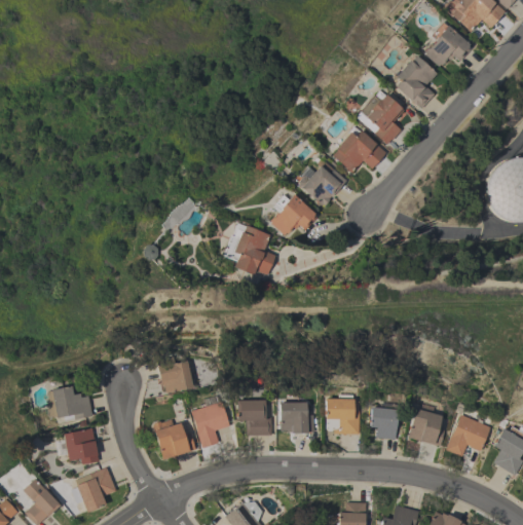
[(491,28),(482,20),(472,32),(454,16),(453,17),(442,8),(446,3),(447,4),(450,1),(451,1),(452,2),(453,0),(492,0),(506,11),(491,28)]
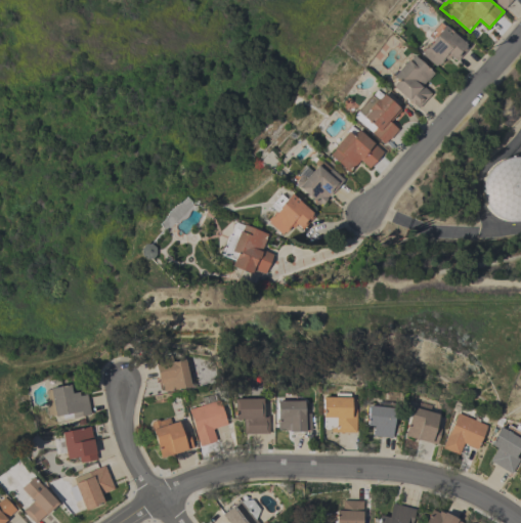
[(513,0),(505,9),(494,0),(513,0)]
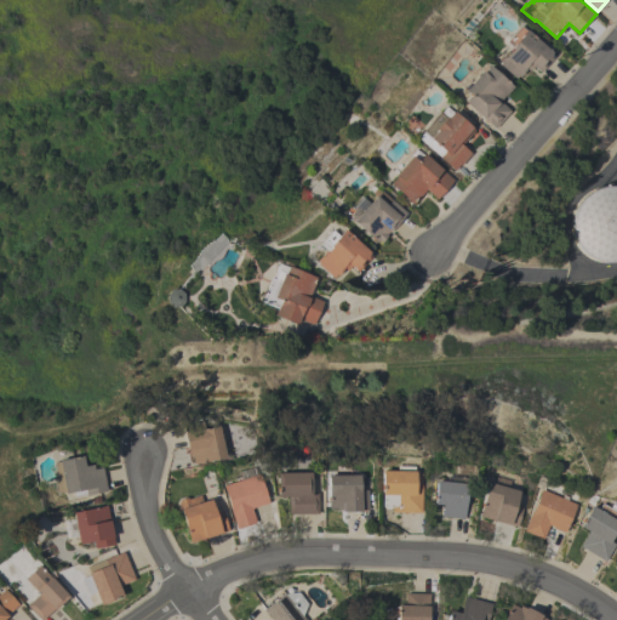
[(502,64),(502,63),(501,62),(506,57),(507,58),(514,50),(507,44),(523,27),(527,32),(529,30),(554,53),(553,53),(556,57),(542,73),(536,68),(532,72),(527,68),(526,69),(529,70),(523,78),(520,75),(518,79),(502,64)]
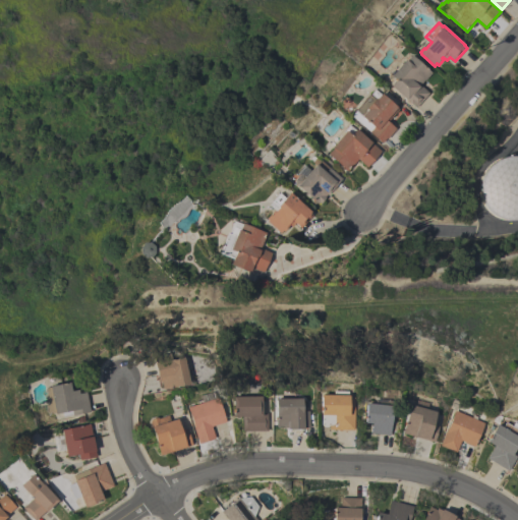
[(418,108),(413,104),(412,104),(406,99),(407,99),(392,85),(397,80),(392,76),(407,59),(408,61),(413,56),(434,73),(426,80),(421,85),(430,94),(418,108)]
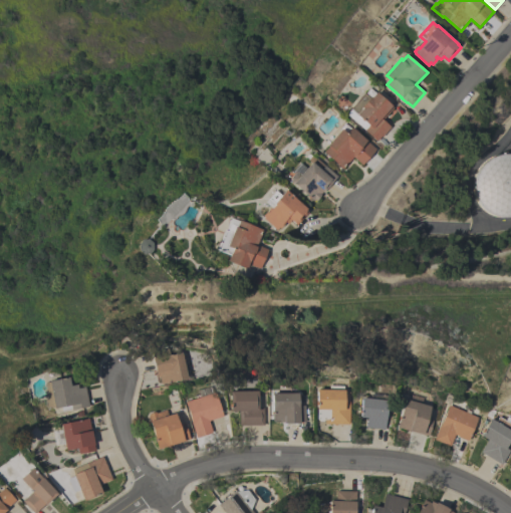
[(384,138),(382,137),(378,142),(347,114),(366,93),(370,97),(371,96),(372,97),(377,92),(394,106),(393,106),(395,108),(385,120),(393,127),(384,138)]
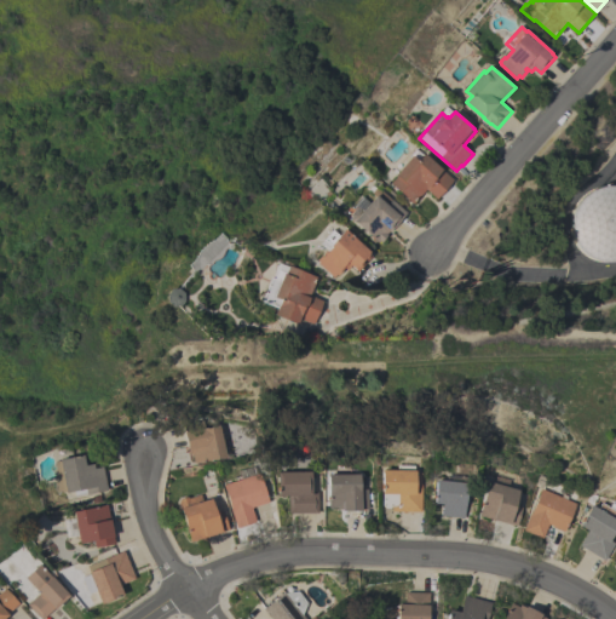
[(429,190),(415,205),(392,184),(398,177),(396,176),(414,156),(419,161),(425,154),(455,181),(438,200),(429,190)]
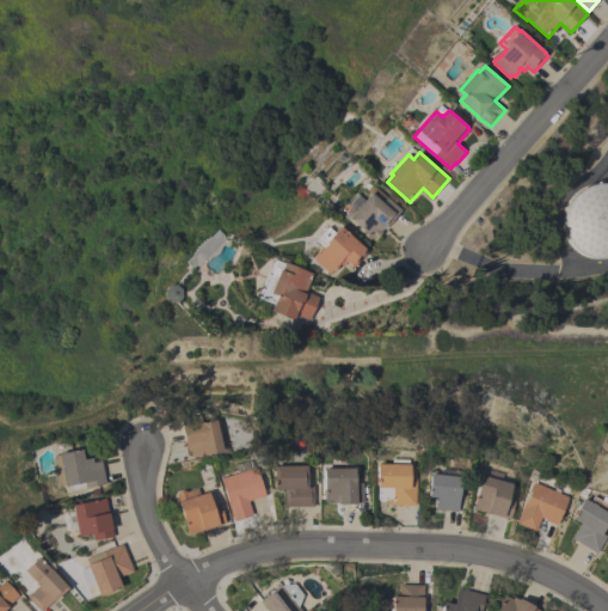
[(599,184),(607,184),(607,258),(600,260),(589,257),(579,252),(572,244),(567,238),(565,227),(564,219),(565,211),(569,203),(573,196),(581,190),(587,187),(591,185),(599,184)]
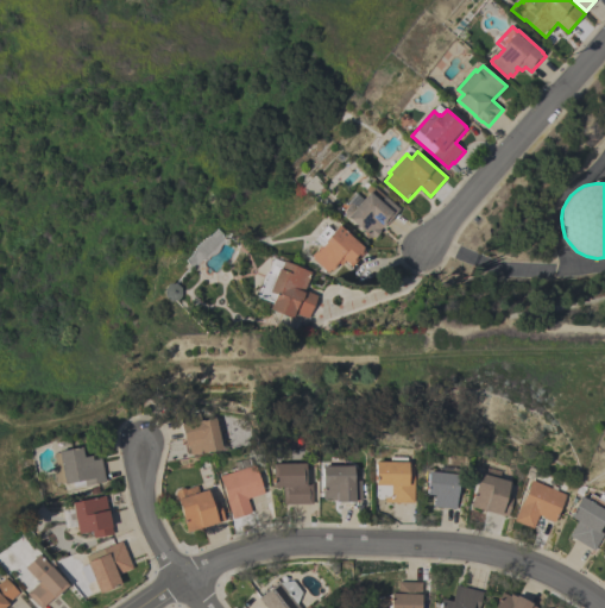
[(385,229),(384,227),(382,231),(383,231),(377,238),(376,237),(375,238),(351,218),(350,218),(347,215),(346,211),(351,206),(348,205),(358,194),(365,200),(370,194),(366,190),(371,185),(376,188),(377,188),(401,210),(385,229)]
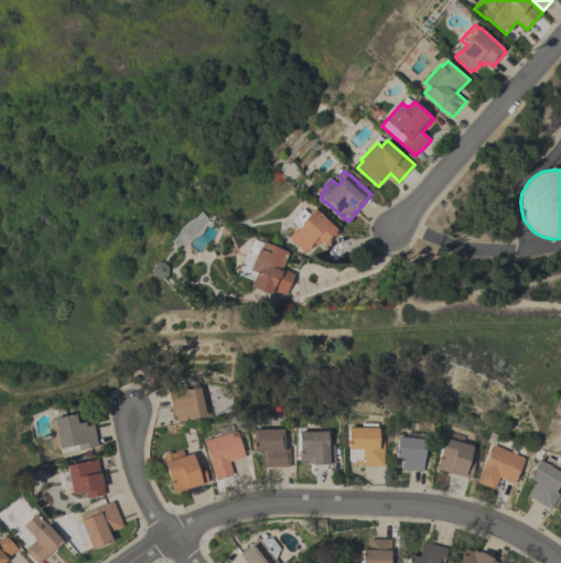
[(338,229),(337,230),(341,233),(327,248),(322,242),(317,246),(315,245),(309,251),(308,250),(305,252),(291,240),(292,239),(290,238),(294,233),(295,234),(300,228),(294,223),(309,205),(314,209),(315,208),(338,229)]
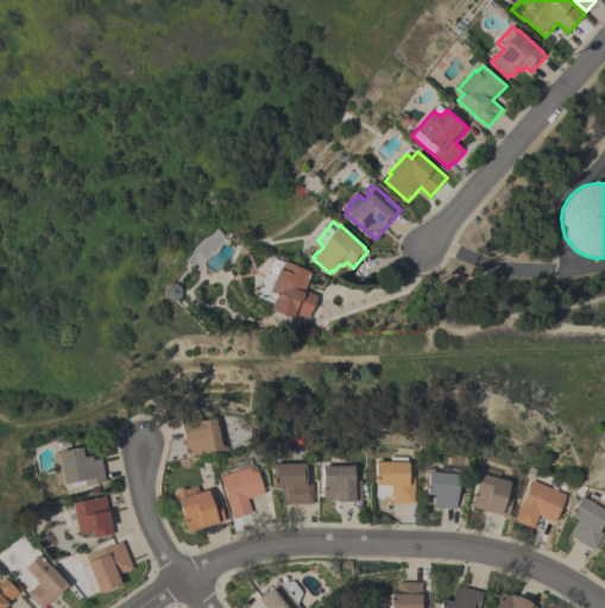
[(307,292),(319,296),(309,319),(296,314),(294,319),(271,309),(275,304),(258,296),(268,271),(270,273),(275,258),(285,263),(285,262),(314,273),(307,292)]
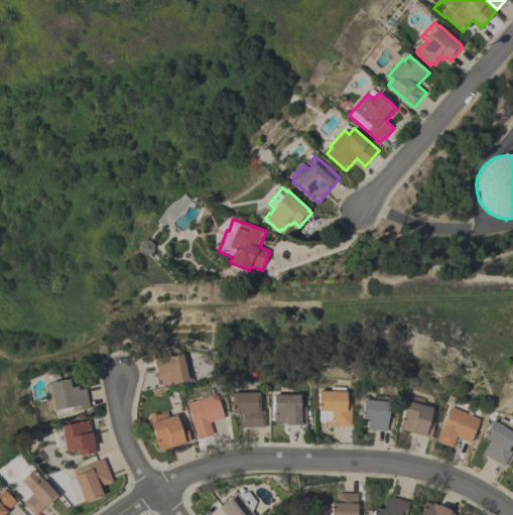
[(189,381),(163,386),(162,379),(160,380),(159,374),(157,375),(155,360),(184,354),(189,381)]
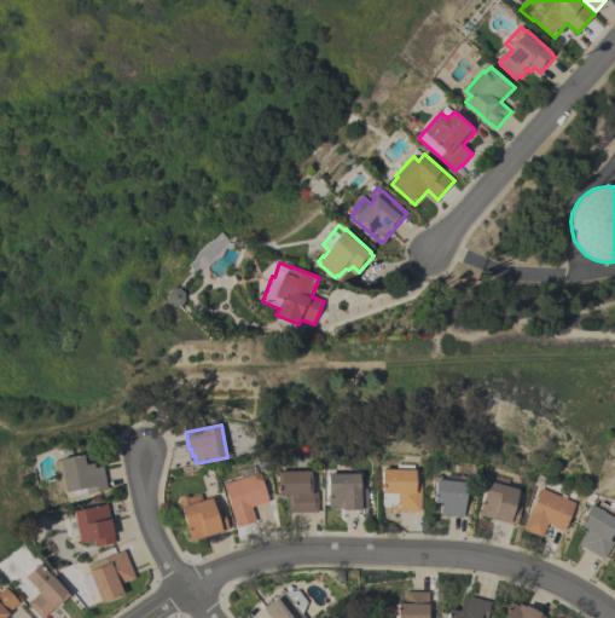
[(109,490),(88,495),(88,494),(76,496),(75,491),(67,492),(67,491),(59,494),(57,481),(59,481),(56,462),(61,461),(61,460),(83,455),(86,466),(94,463),(96,468),(104,467),(109,490)]
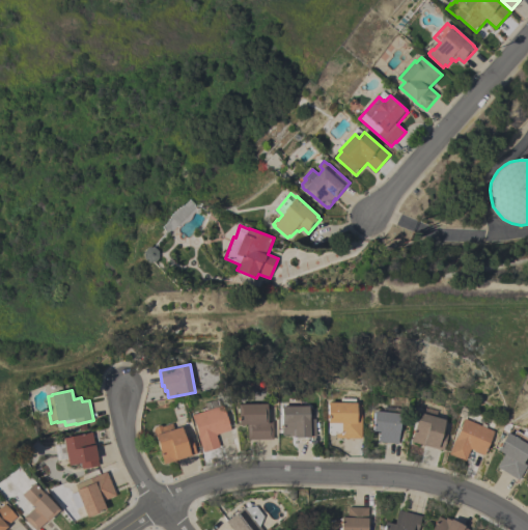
[(343,398),(357,398),(357,403),(358,403),(358,421),(363,421),(363,439),(337,439),(337,424),(329,423),(330,402),(343,403),(343,398)]
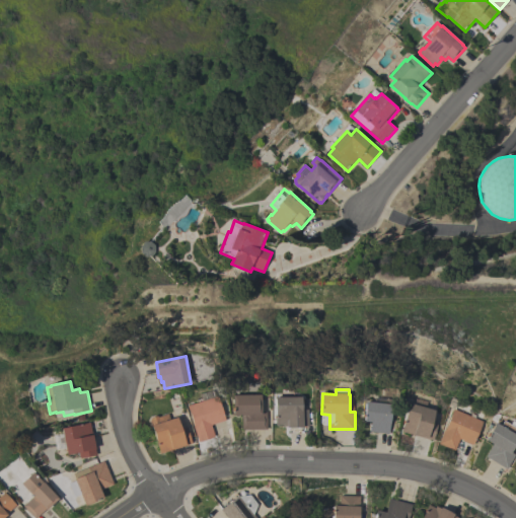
[(204,401),(202,394),(216,390),(218,397),(220,396),(227,421),(213,426),(216,437),(200,442),(190,407),(204,401)]
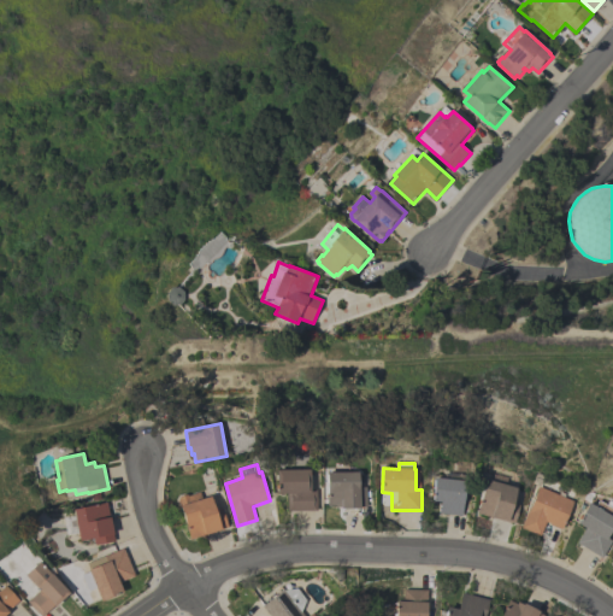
[(312,470),(313,491),(319,491),(319,511),(289,511),(289,494),(278,494),(278,470),(312,470)]
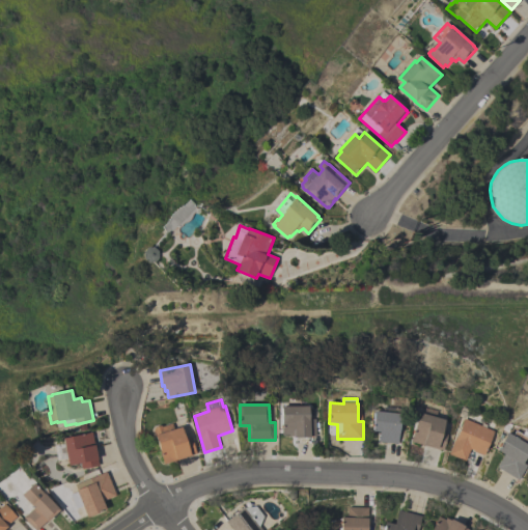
[(310,407),(311,419),(317,419),(317,437),(311,437),(311,438),(296,438),(296,437),(290,437),(290,435),(283,435),(282,407),(310,407)]
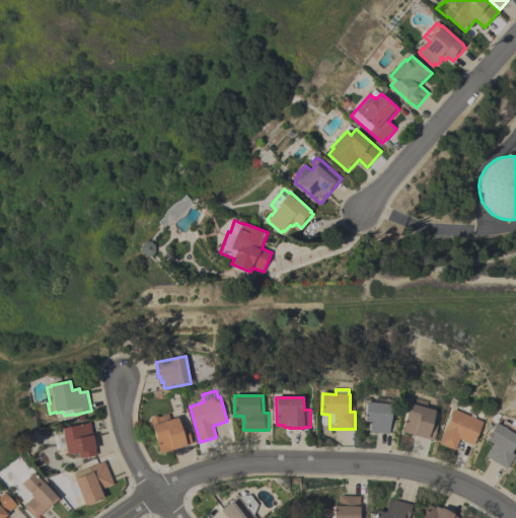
[(376,403),(376,398),(394,400),(390,434),(371,432),(372,423),(365,422),(367,402),(376,403)]
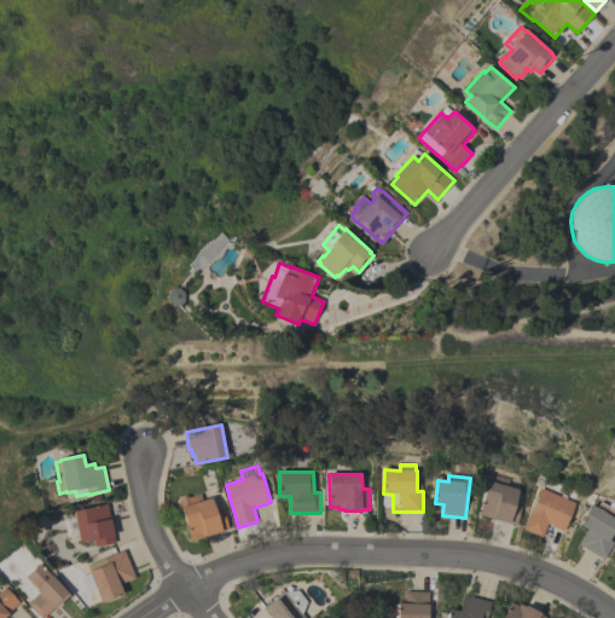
[(521,490),(517,504),(524,507),(518,526),(480,515),(489,481),(521,490)]
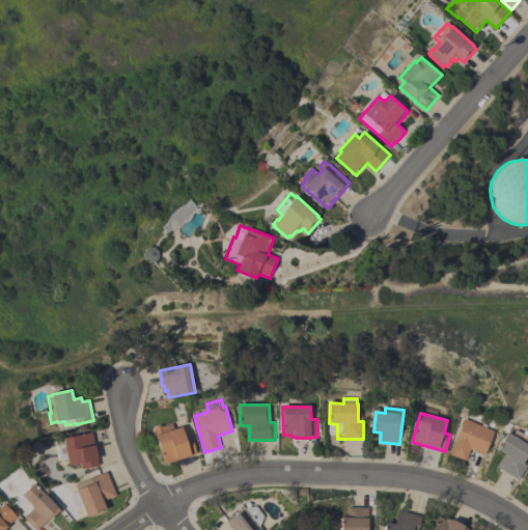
[(483,426),(484,423),(489,425),(488,428),(496,431),(485,455),(472,449),(467,462),(450,454),(456,440),(456,441),(466,419),(483,426)]
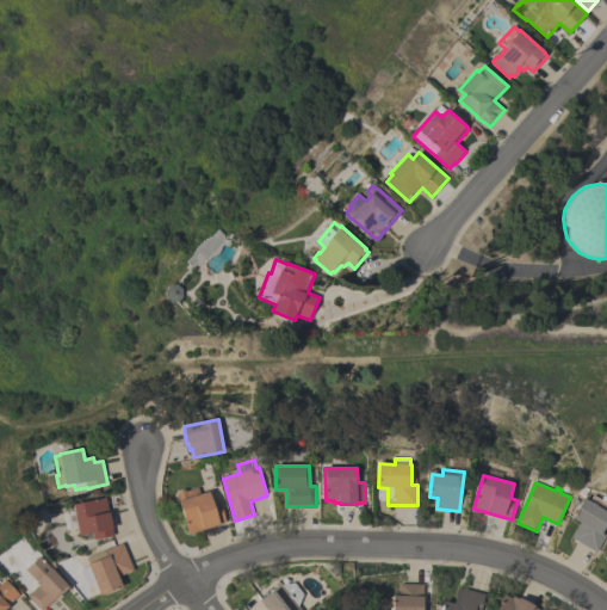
[(190,535),(178,495),(179,492),(186,490),(189,492),(199,488),(202,494),(210,492),(215,505),(221,504),(228,523),(190,535)]
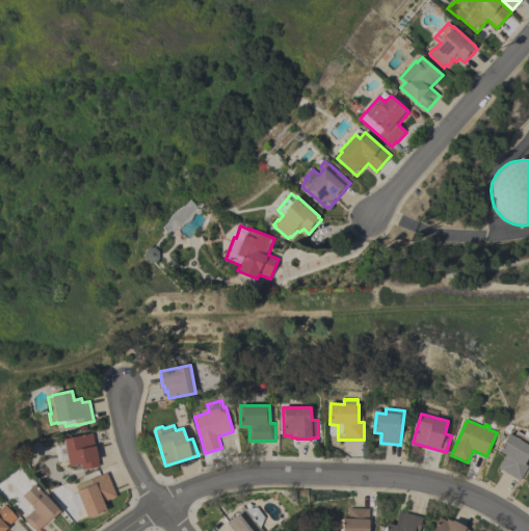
[(100,467),(83,471),(82,465),(69,467),(67,455),(62,456),(61,450),(67,449),(64,439),(94,433),(100,467)]
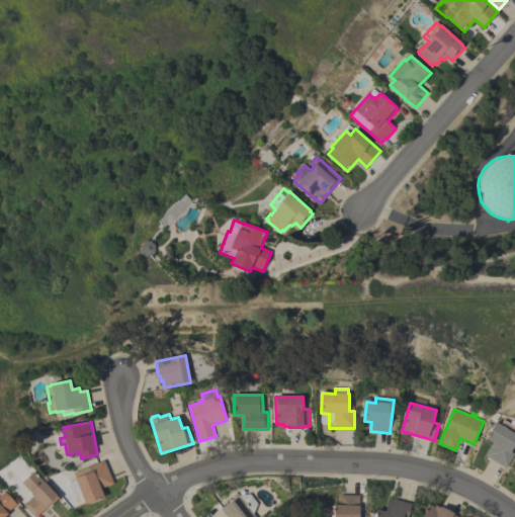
[(506,428),(508,423),(514,426),(514,447),(512,451),(514,452),(514,457),(507,468),(486,455),(493,444),(486,439),(496,422),(506,428)]
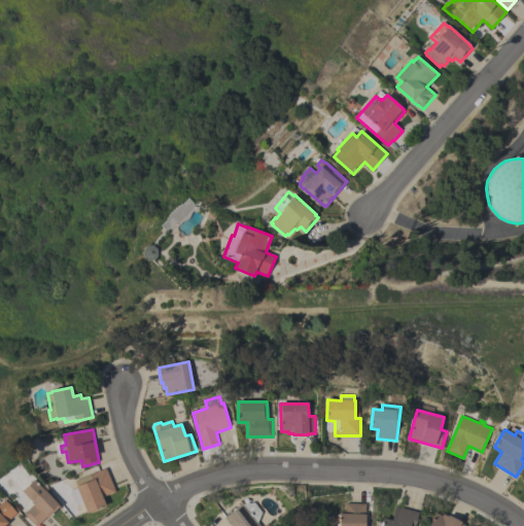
[(116,492),(103,497),(106,506),(88,514),(86,512),(79,515),(69,490),(84,484),(82,478),(107,468),(116,492)]
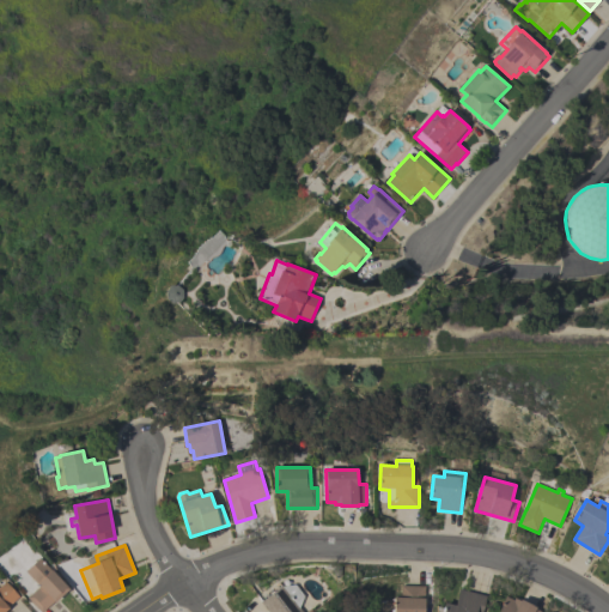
[(56,603),(55,603),(44,611),(42,611),(29,598),(41,587),(28,573),(42,558),(60,577),(62,575),(69,583),(67,586),(71,589),(56,603)]
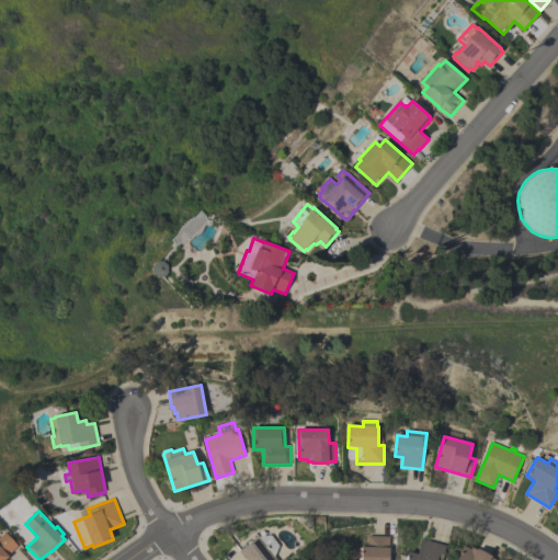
[(0,559),(0,539),(7,533),(20,546),(9,556),(10,557),(6,559),(0,559)]
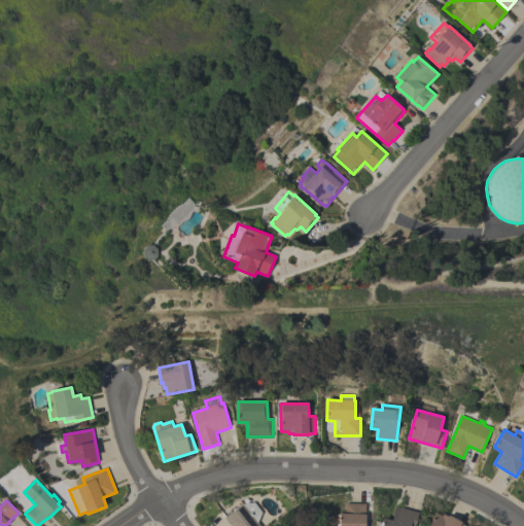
[(231,525),(225,518),(245,503),(245,504),(255,502),(264,514),(259,523),(260,525),(231,525)]
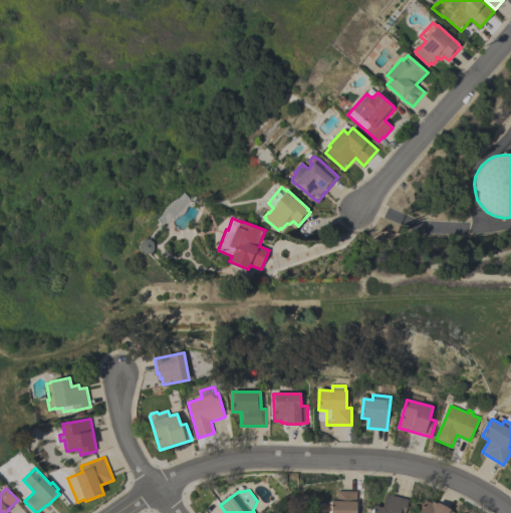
[(330,512),(331,501),(337,501),(337,491),(358,492),(356,512),(330,512)]
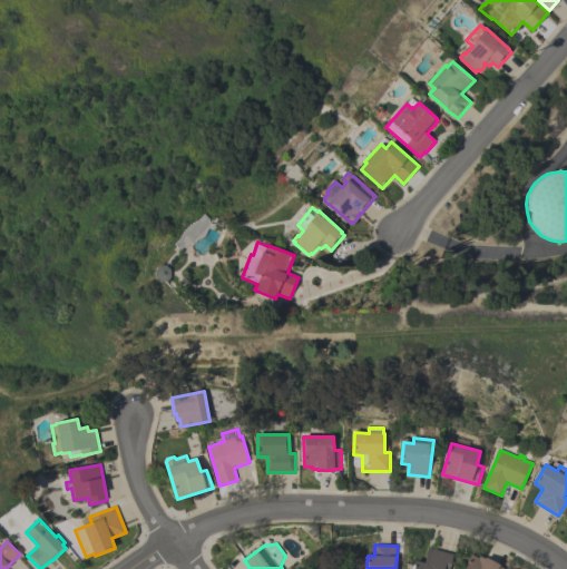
[(455,555),(450,568),(411,568),(414,561),(424,563),(428,548),(455,555)]
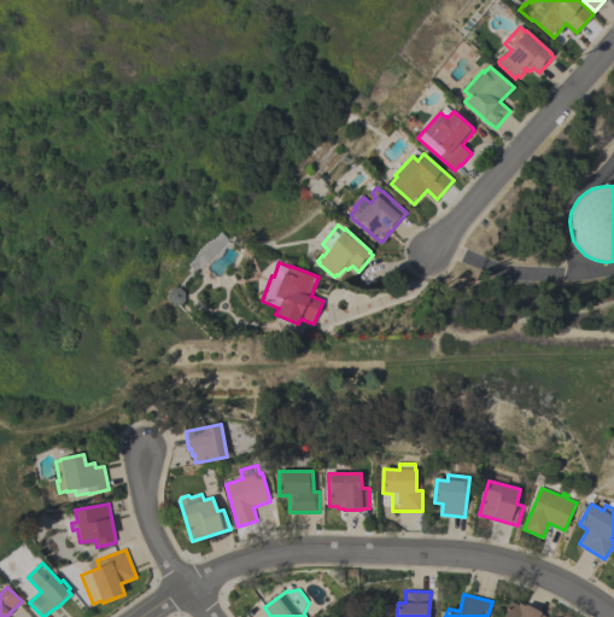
[(503,616),(510,601),(519,606),(520,604),(525,606),(525,605),(542,612),(541,615),(544,616),(503,616)]
